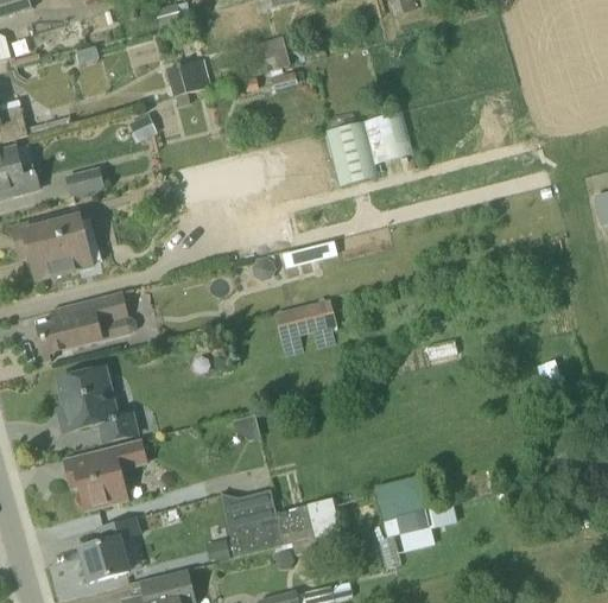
[(0,0),(0,14),(32,6),(30,0),(0,0)]
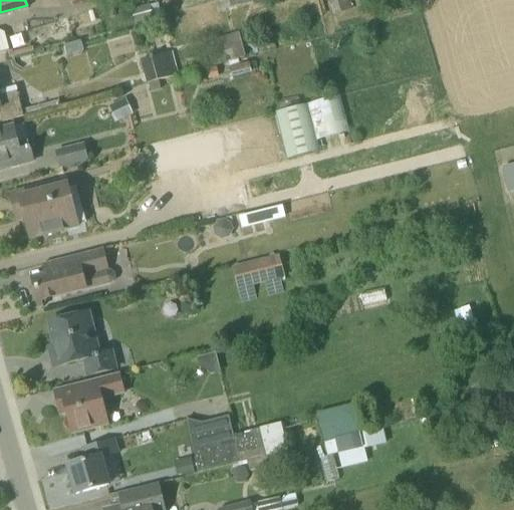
[(331,0),(334,11),(351,7),(348,0),(331,0)]
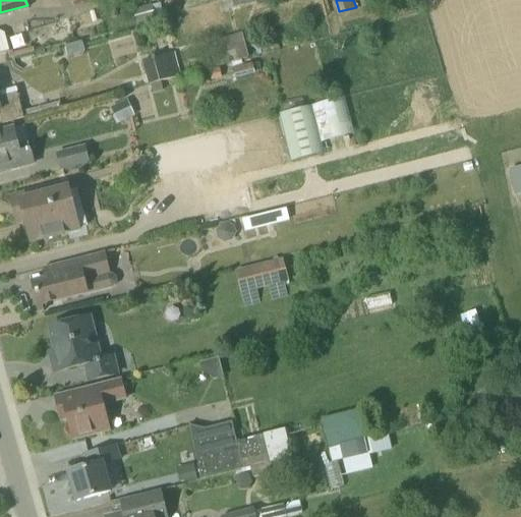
[(150,1),(133,6),(137,19),(154,15),(150,1)]
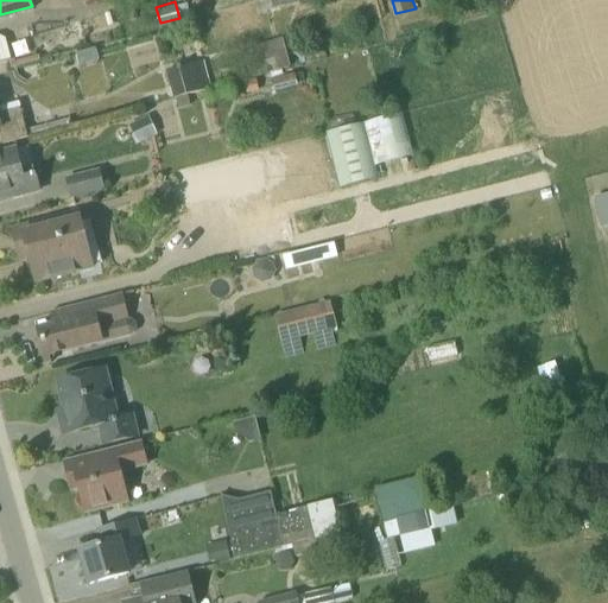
[(304,58),(302,48),(297,29),(252,42),(260,70),(304,58)]
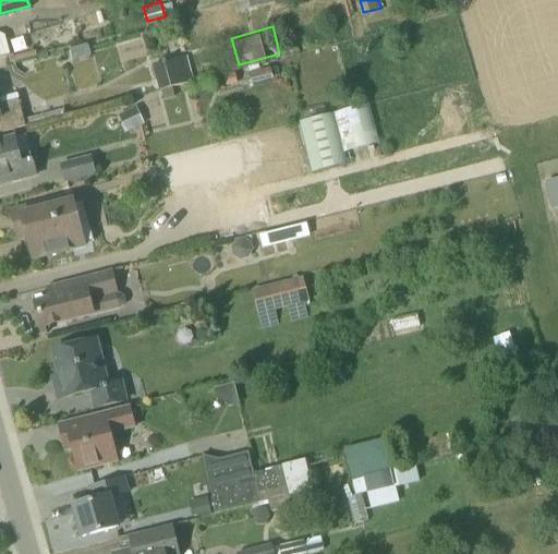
[(193,76),(185,53),(153,63),(159,87),(162,86),(173,83),(193,76)]
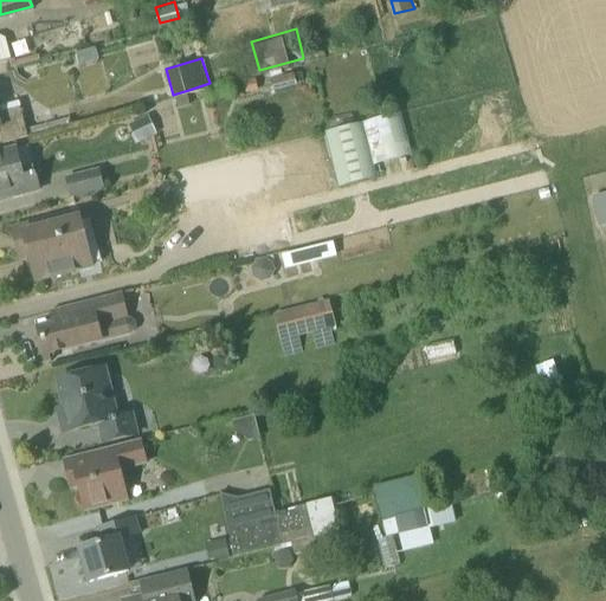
[(294,70),(270,76),(272,85),(296,79),(294,70)]
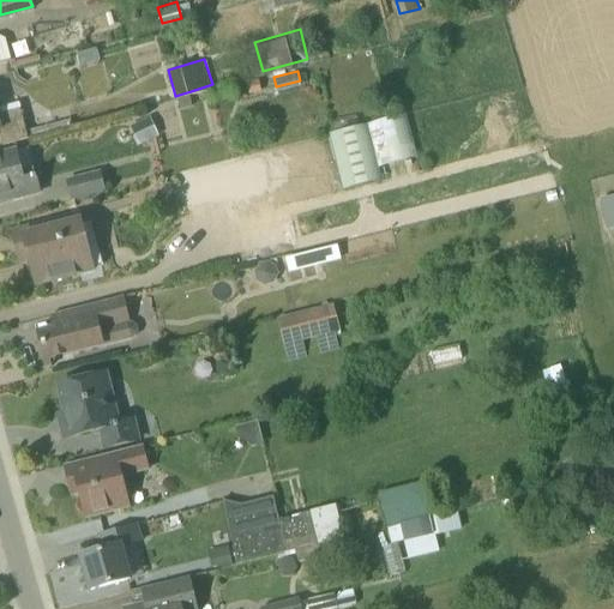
[(262,90),(259,77),(211,89),(215,102),(262,90)]
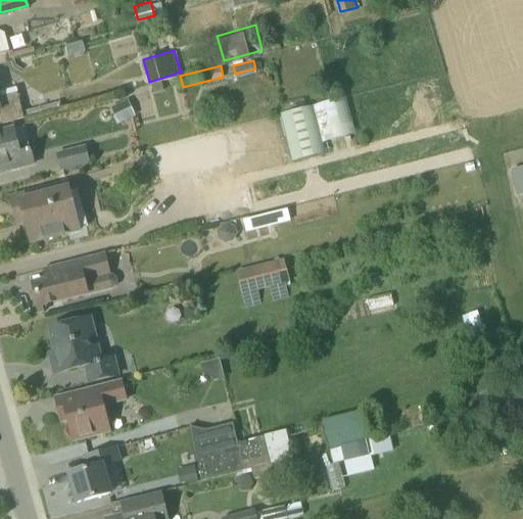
[(163,87),(162,78),(152,81),(154,89),(163,87)]
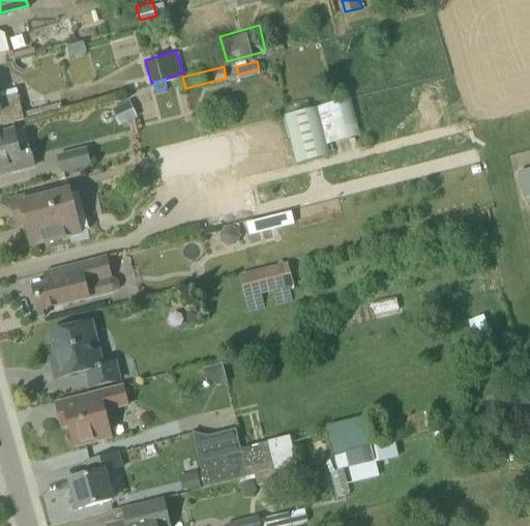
[(0,110),(1,110),(4,122),(25,116),(19,90),(0,94),(0,110)]
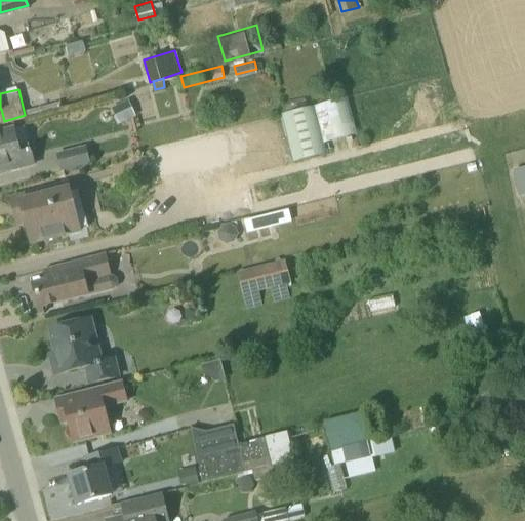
[(281,112),(292,159),(325,152),(320,130),(353,121),(346,94),(281,112)]
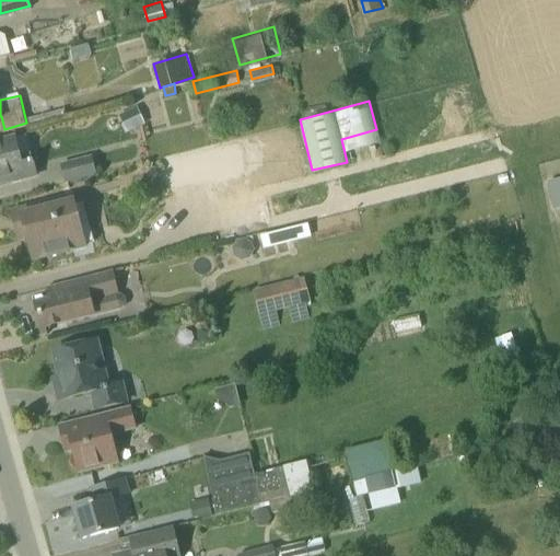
[(128,126),(142,118),(137,104),(123,111),(128,126)]
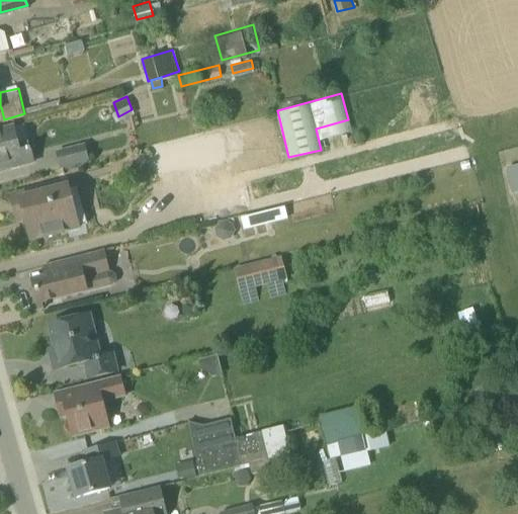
[(204,151),(191,154),(198,179),(281,159),(271,113),(200,131),(204,151)]
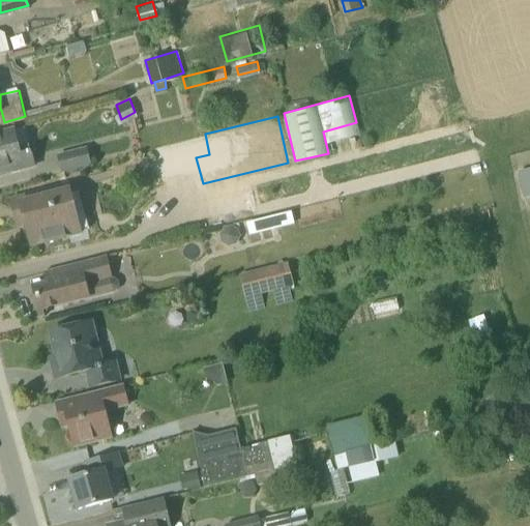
[(0,171),(31,164),(35,163),(25,125),(21,126),(0,132),(0,171)]
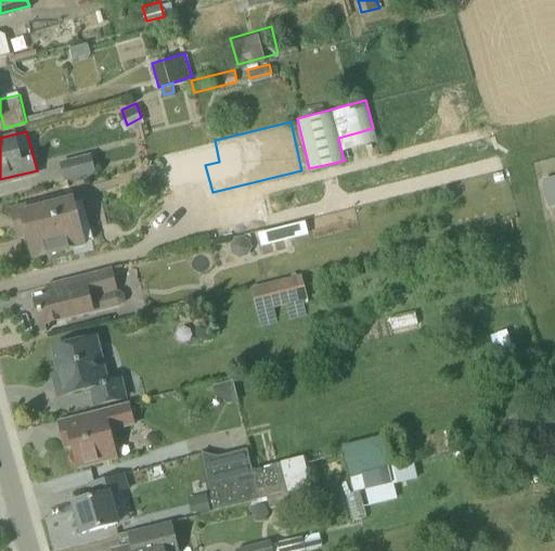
[(175,170),(194,166),(192,159),(213,155),(208,141),(189,145),(190,154),(172,158),(175,170)]
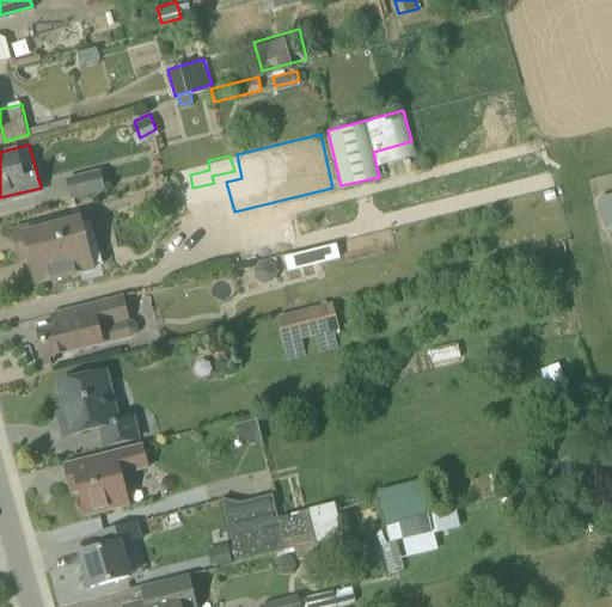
[(71,195),(105,186),(99,166),(66,175),(71,195)]
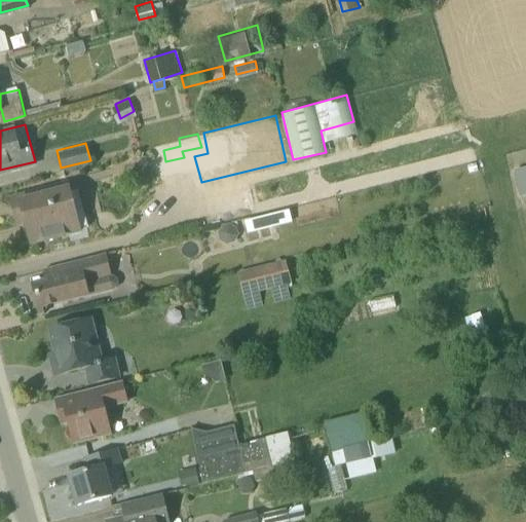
[(470,170),(478,168),(476,160),(467,162),(470,170)]
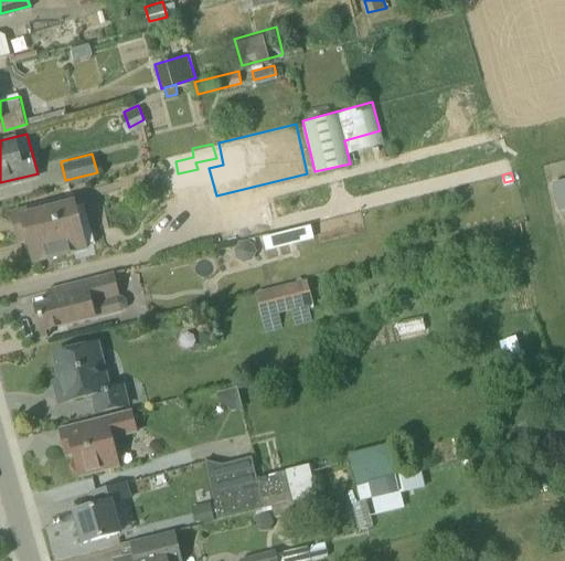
[(34,258),(87,245),(76,202),(55,207),(54,200),(12,211),(20,239),(28,236),(34,258)]
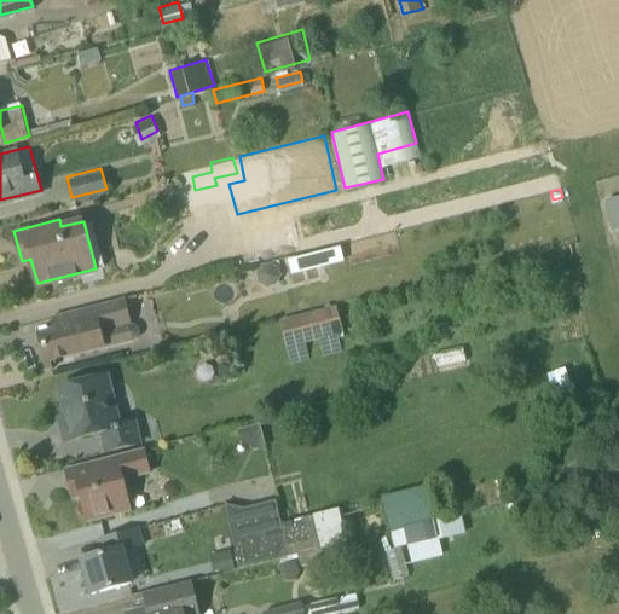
[(288,258),(290,271),(325,262),(322,249),(288,258)]
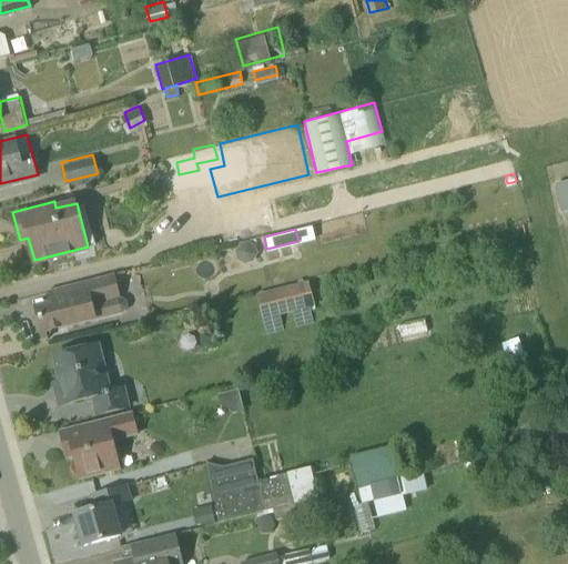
[(247,239),(240,241),(235,248),(237,257),(244,261),(253,259),(257,251),(255,243),(247,239)]
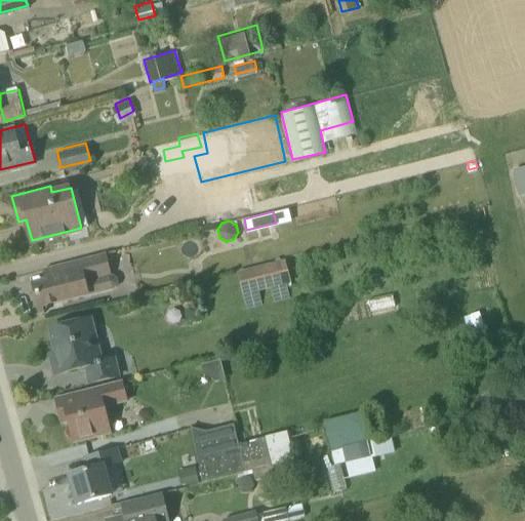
[(62,262),(65,274),(34,282),(41,312),(42,312),(40,304),(113,286),(104,251),(62,262)]
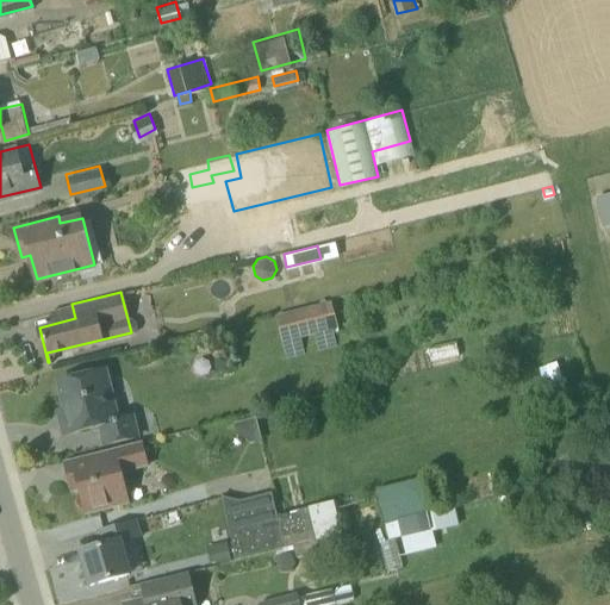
[(325,300),(275,313),(282,340),(332,326),(325,300)]
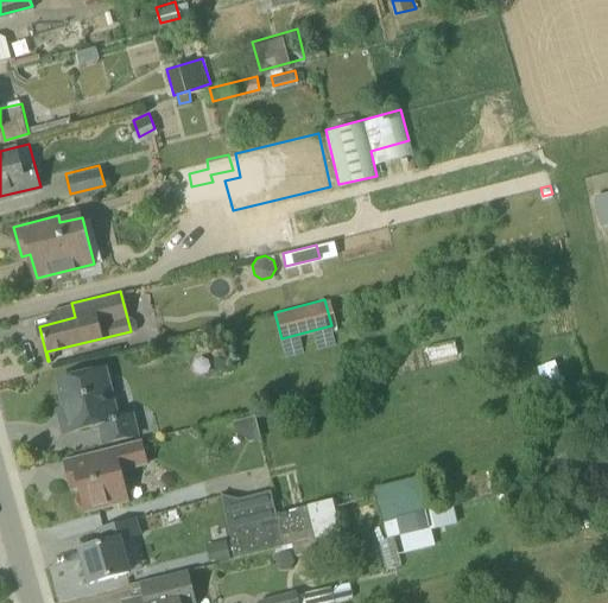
[(112,418),(100,367),(59,378),(69,418),(62,419),(64,430),(100,421),(105,440),(137,433),(132,413),(112,418)]
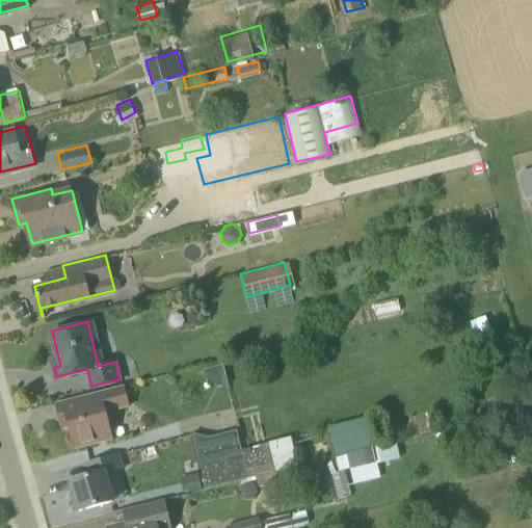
[(123,384),(56,400),(57,401),(58,401),(62,415),(68,414),(75,446),(111,437),(104,410),(128,404),(123,384)]
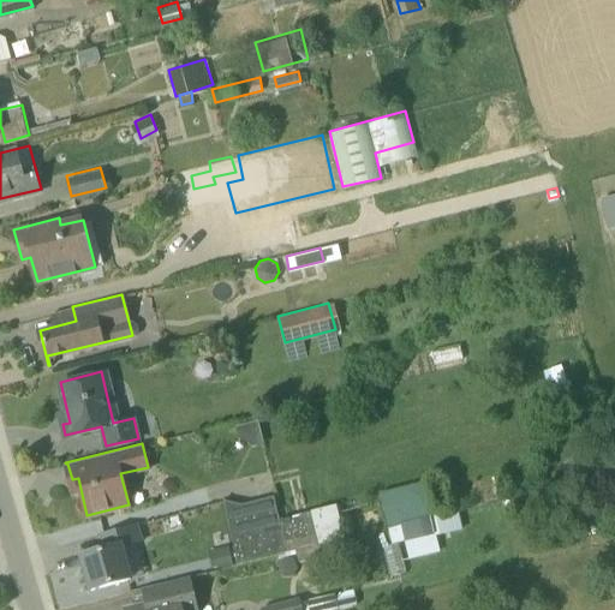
[(317,542),(310,516),(279,524),(274,500),(226,510),(236,560),(294,546),(317,542)]
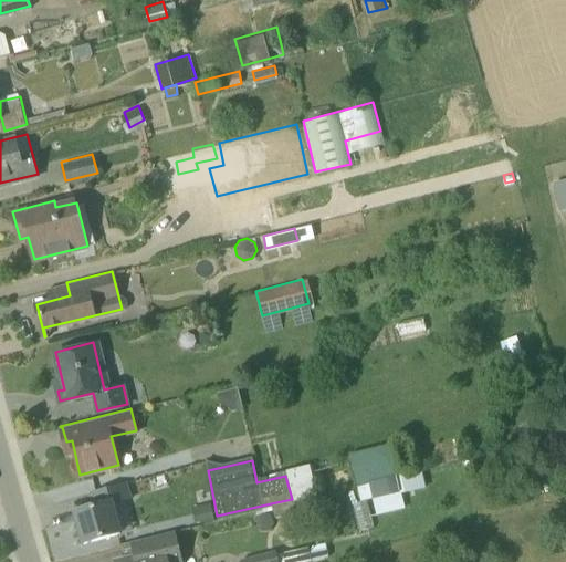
[(397,475),(358,485),(362,499),(373,496),(376,509),(401,502),(398,489),(425,481),(421,469),(397,475)]
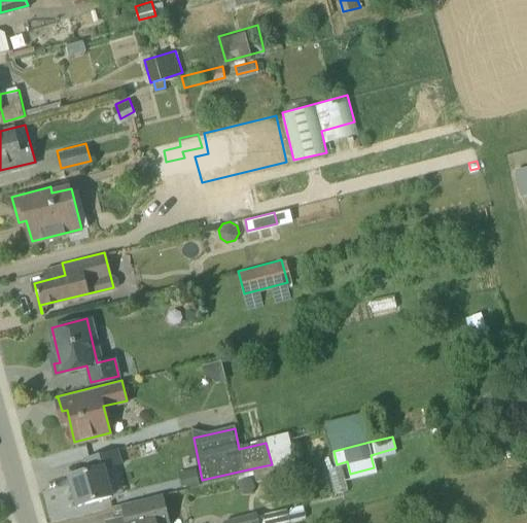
[(77,503),(111,494),(104,466),(121,461),(117,447),(85,456),(90,469),(69,475),(77,503)]
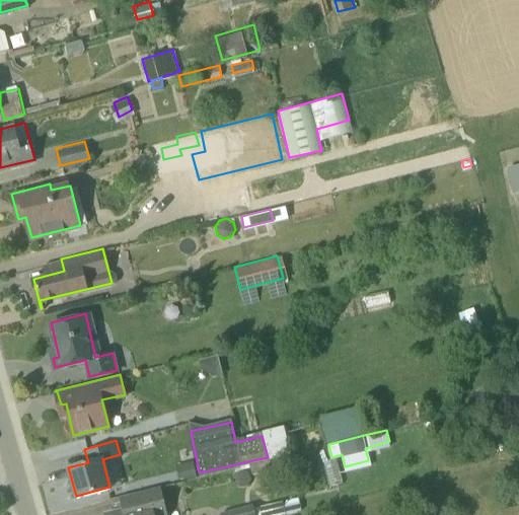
[(248,461),(251,472),(255,471),(263,469),(272,467),(269,457),(268,457),(248,461)]
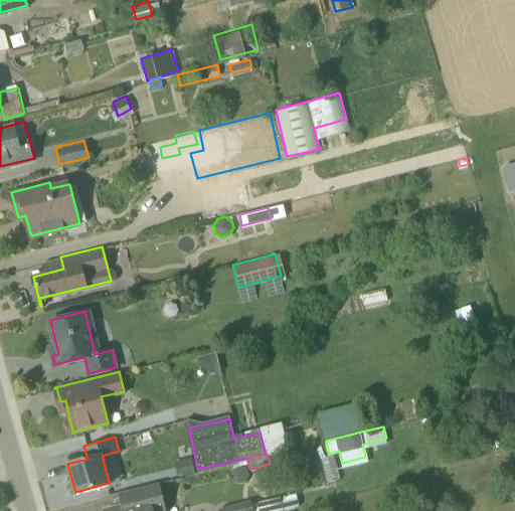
[(177,458),(181,472),(181,474),(194,471),(190,455),(177,458)]
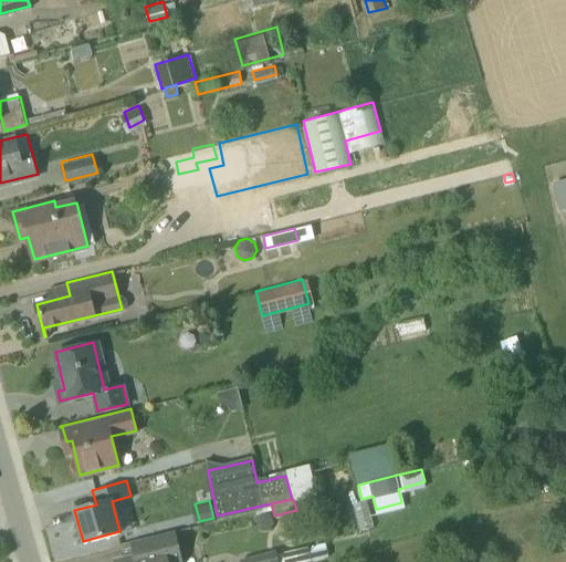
[(132,540),(135,554),(115,559),(115,561),(180,561),(181,561),(174,530),(132,540)]
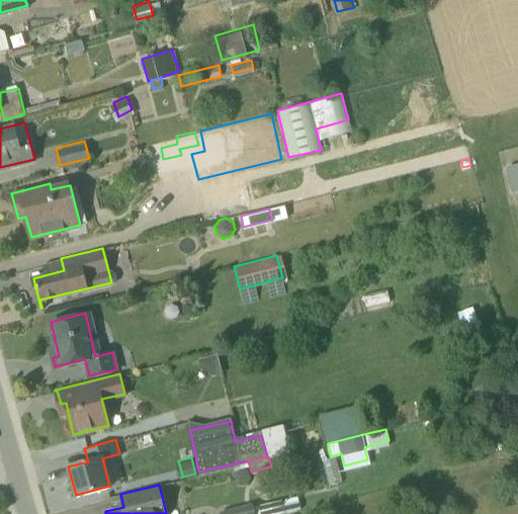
[(271,513),(297,508),(300,508),(298,498),(283,501),(282,498),(253,505),(253,502),(220,510),(221,513),(271,513)]
